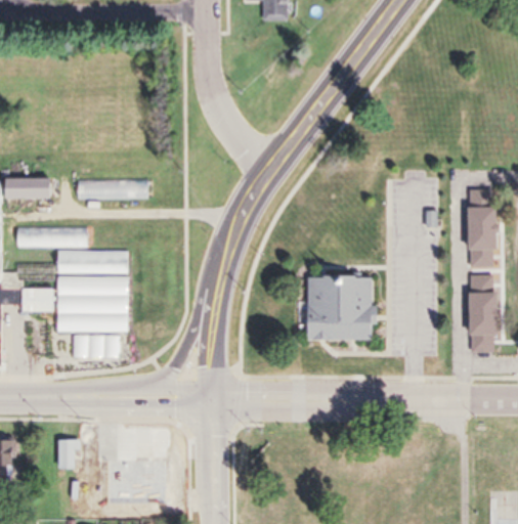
[(286,0),(253,0),(254,22),(286,22),(286,0)]
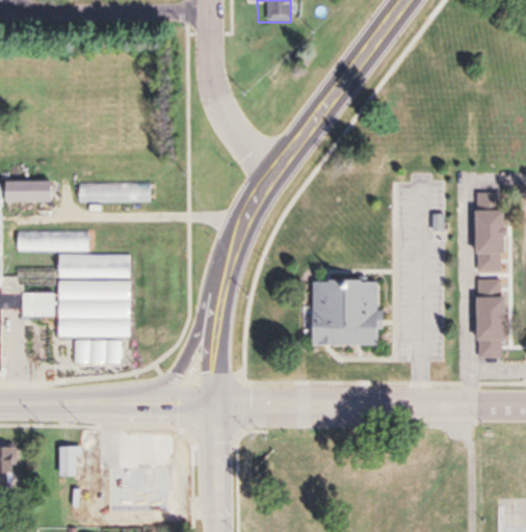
[(55,202),(55,182),(4,182),(4,202),(55,202)]
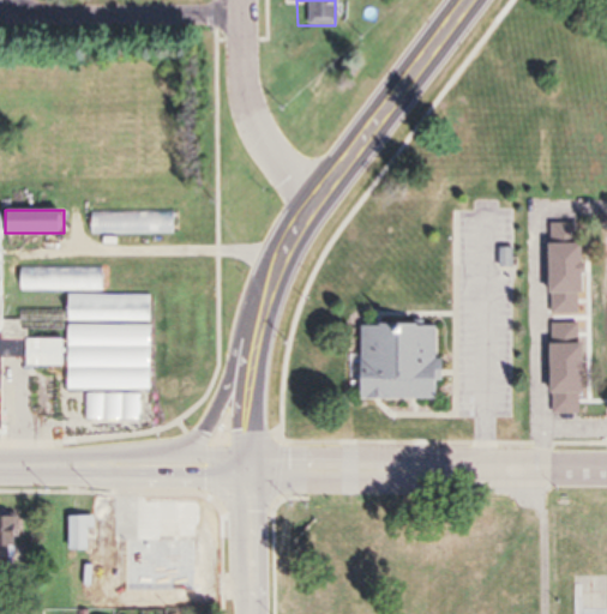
[(172,211),(86,211),(86,234),(172,234),(172,211)]
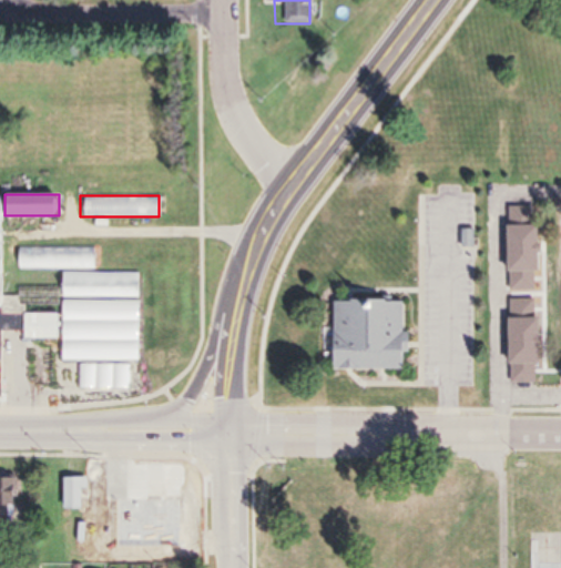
[(540,272),(540,206),(507,206),(508,291),(534,291),(534,272),(540,272)]
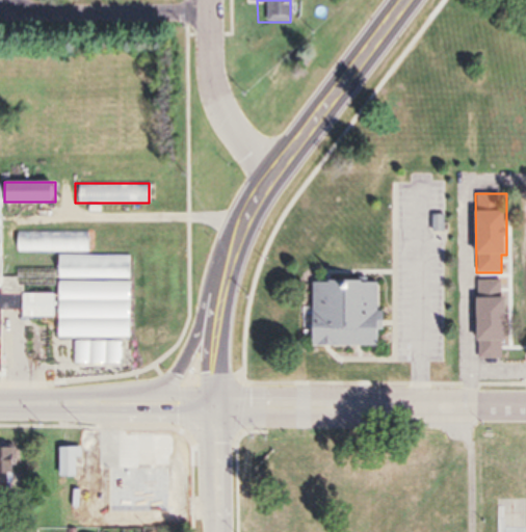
[(14,231),(14,253),(86,253),(86,232),(14,231)]
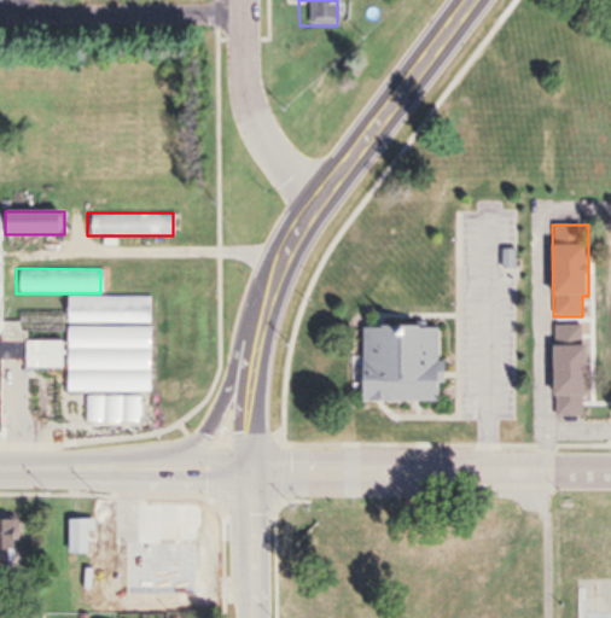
[(151,296),(62,296),(62,326),(63,340),(28,340),(28,368),(64,368),(64,394),(83,394),(83,420),(138,420),(138,395),(151,395),(151,296)]
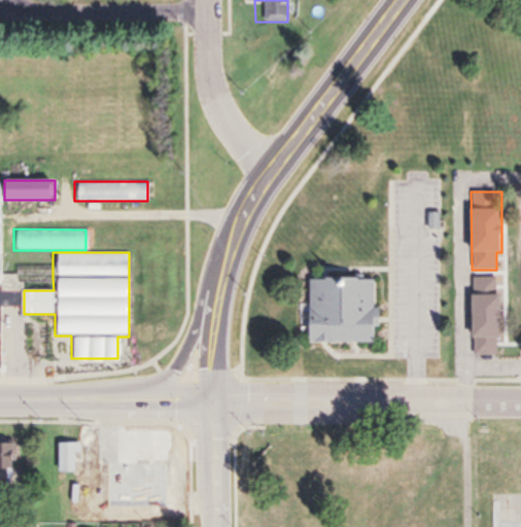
[(0,366),(1,366),(0,304),(15,304),(15,300),(7,300),(7,293),(18,293),(18,277),(0,277),(0,366)]
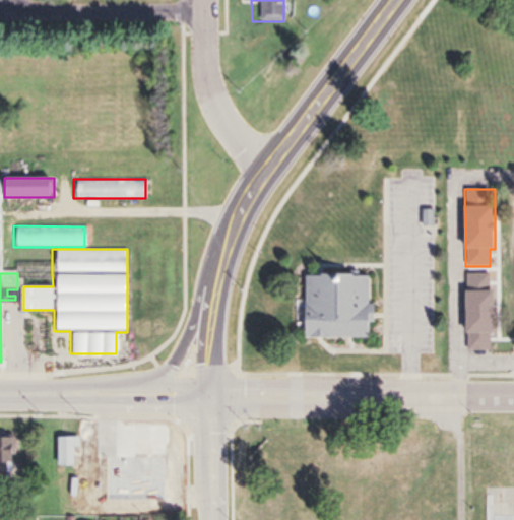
[(467,349),(489,350),(489,332),(495,332),(496,291),(487,291),(488,274),(468,274),(467,349)]
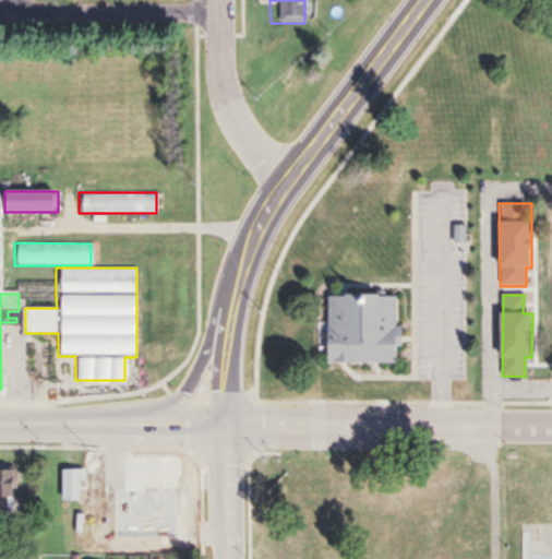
[(327,363),(402,363),(402,326),(327,326),(327,363)]
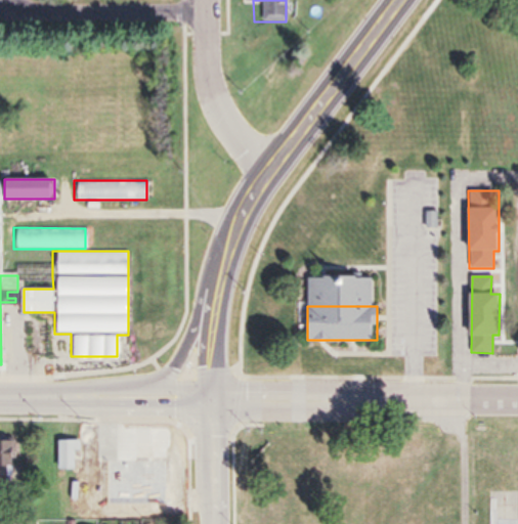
[(15,440),(0,440),(0,475),(15,476),(15,440)]
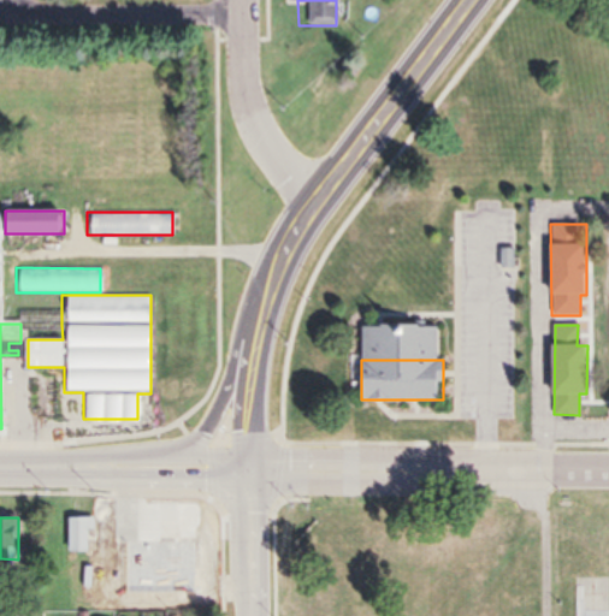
[(68,551),(92,551),(92,517),(68,517),(68,551)]
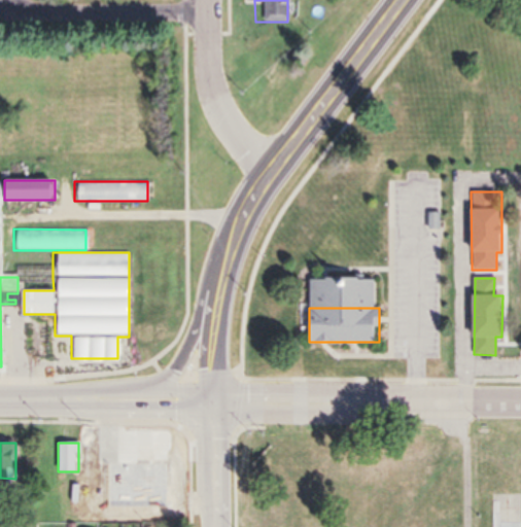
[(145,477),(95,477),(95,498),(145,498),(145,477)]
